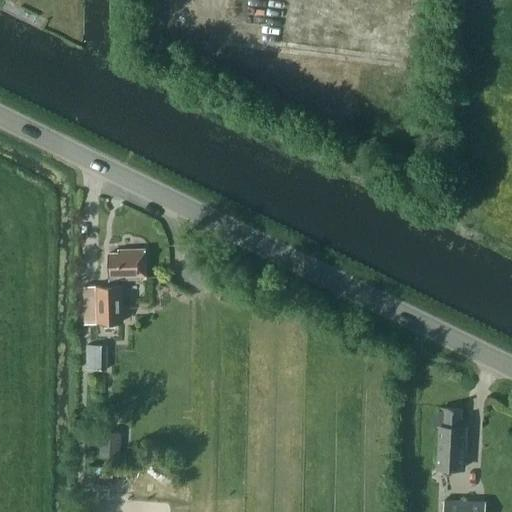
[(119,252),(109,253),(110,286),(97,286),(98,322),(122,321),(121,285),(118,285),(118,278),(146,278),(145,249),(119,250),(119,252)]
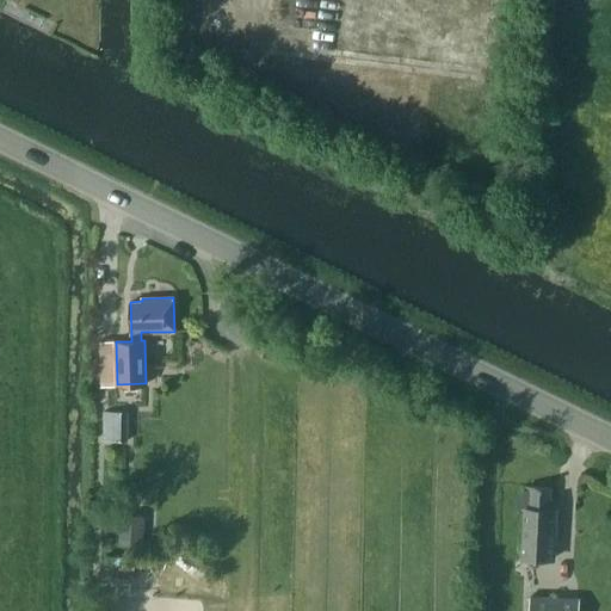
[(127,412),(104,412),(104,440),(127,440),(127,412)]
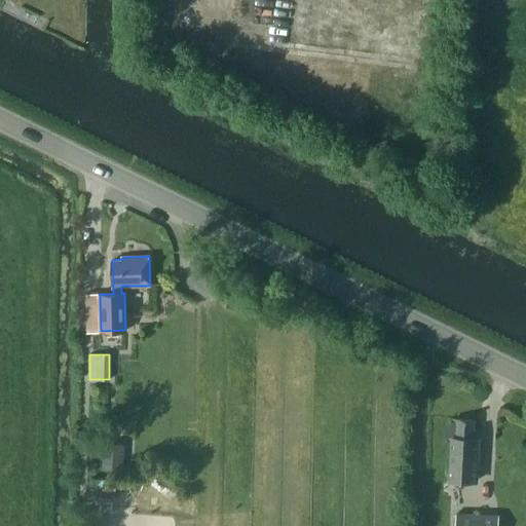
[(444,422),(444,437),(447,441),(451,441),(448,480),(474,482),(476,453),(478,453),(479,429),(473,428),(474,420),(452,418),(449,418),(444,422)]
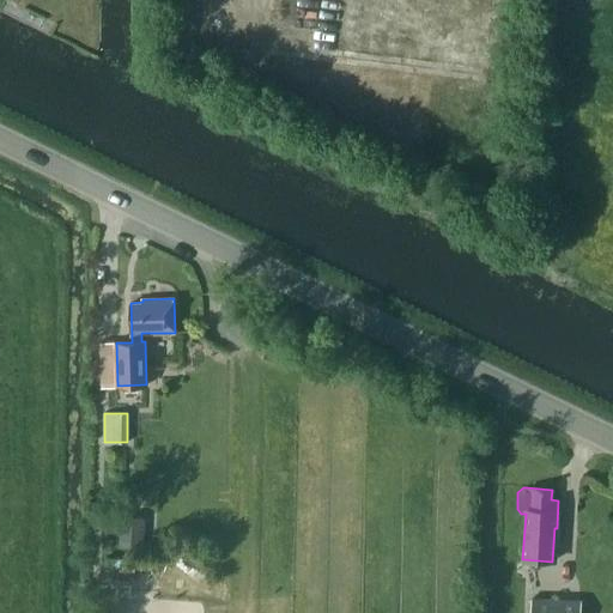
[(104,515),(103,525),(117,526),(119,516),(104,515)]
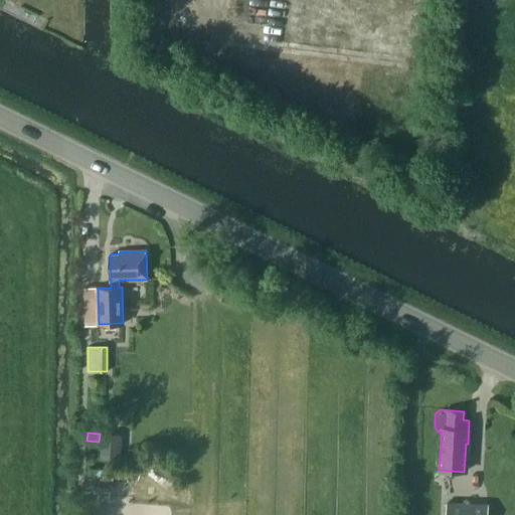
[(102,434),(101,459),(121,460),(122,435),(102,434)]
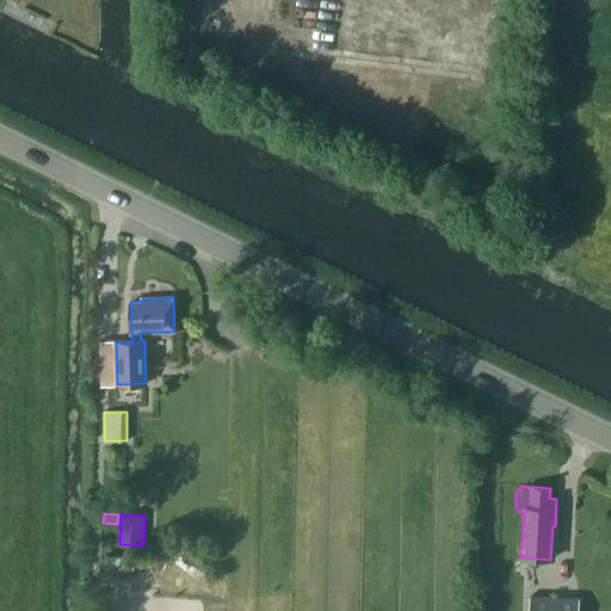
[(147,579),(147,559),(104,557),(104,578),(147,579)]
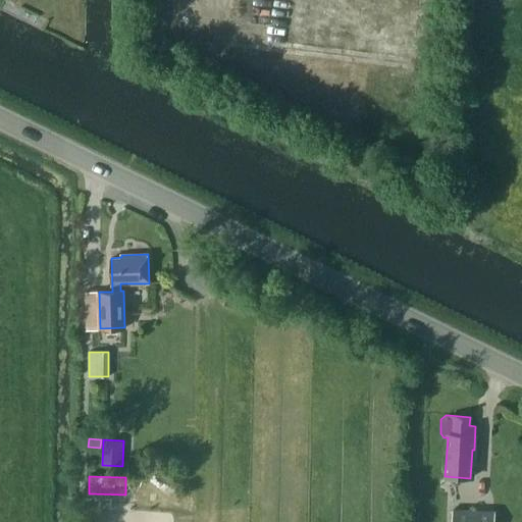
[(452,510),(451,521),(492,521),(493,512),(452,510)]
